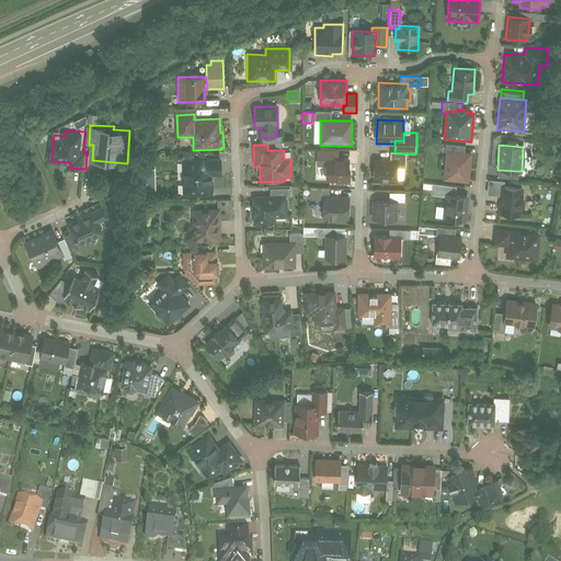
[(327,158),(339,159),(339,150),(318,149),(317,165),(327,167),(327,158)]
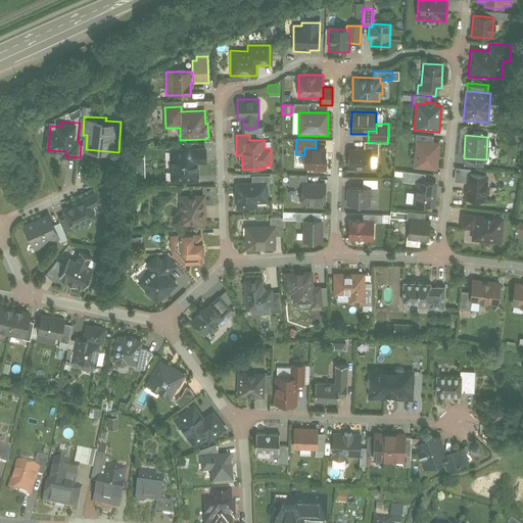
[(437,171),(440,143),(433,143),(416,141),(413,169),(437,171)]
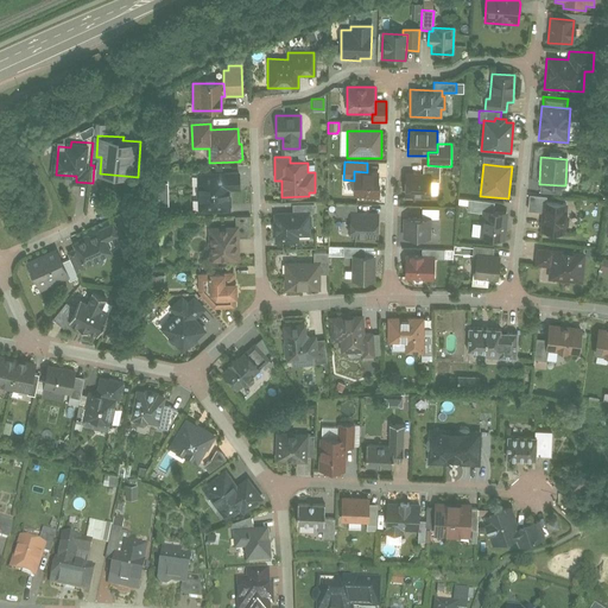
[(424,165),(424,173),(431,175),(431,183),(439,183),(439,166),(428,165),(424,165)]
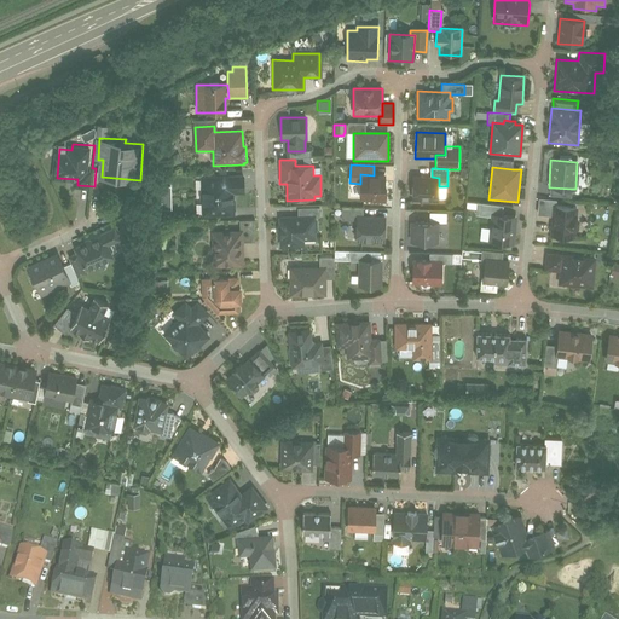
[(243,174),(201,175),(202,217),(235,215),(233,194),(244,194),(243,174)]
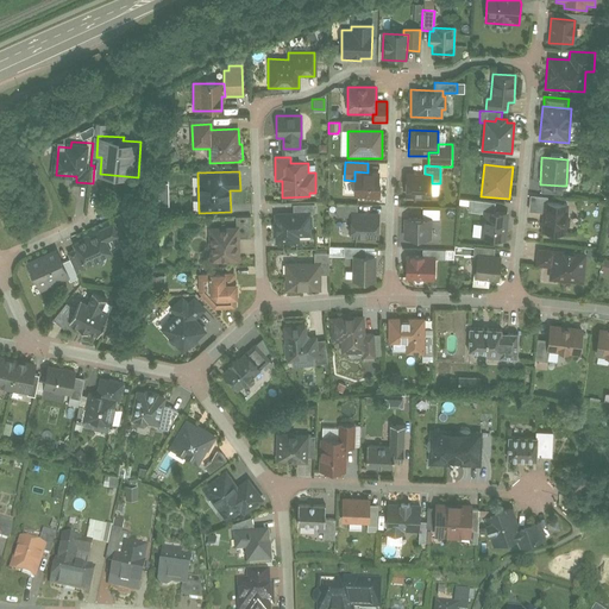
[(378,180),(378,173),(368,173),(355,171),(355,181),(355,196),(365,196),(365,199),(380,199),(380,180),(378,180)]
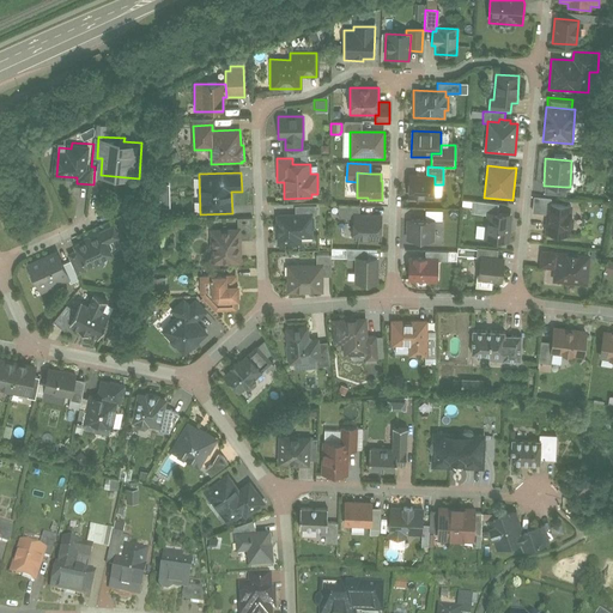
[(410,175),(408,199),(435,200),(435,184),(435,176),(428,175),(410,175)]
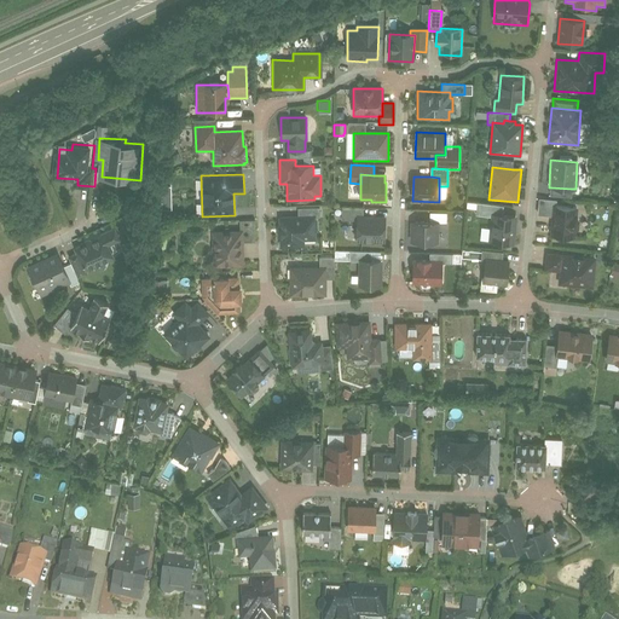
[(537,215),(551,217),(551,206),(556,207),(556,201),(538,200),(537,215)]
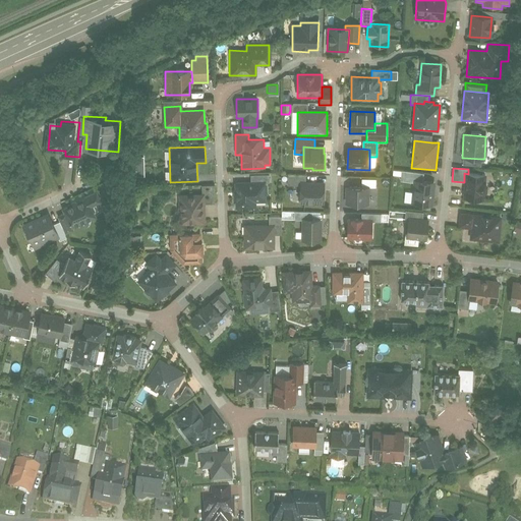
[(413,183),(413,181),(424,182),(424,174),(401,172),(400,182),(413,183)]
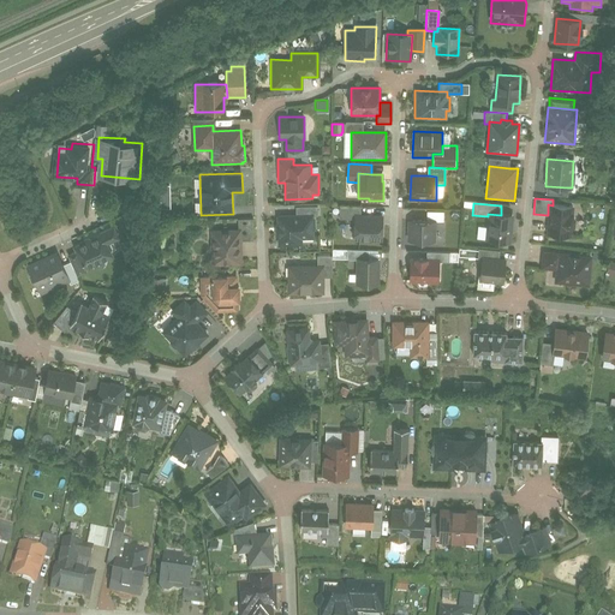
[(553,206),(548,204),(548,215),(545,233),(569,236),(571,227),(573,227),(574,215),(571,215),(572,207),(553,206)]
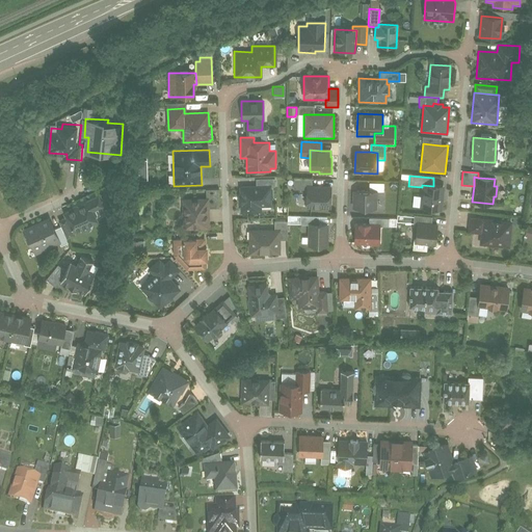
[(293,189),(307,189),(307,185),(312,185),(312,180),(294,180),(293,189)]
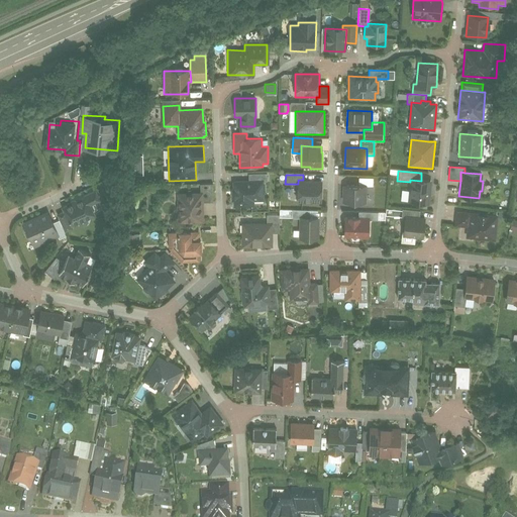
[(358,185),(358,187),(367,187),(374,187),(374,179),(358,179),(358,185)]
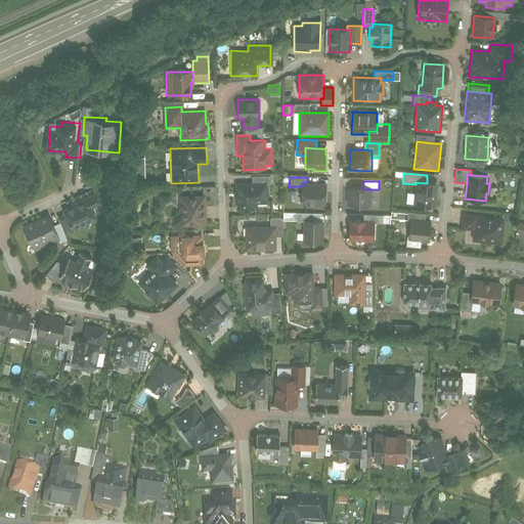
[(252,182),(236,183),(236,189),(234,192),(234,201),(236,203),(236,210),(256,209),(256,203),(267,203),(267,183),(252,184),(252,182)]
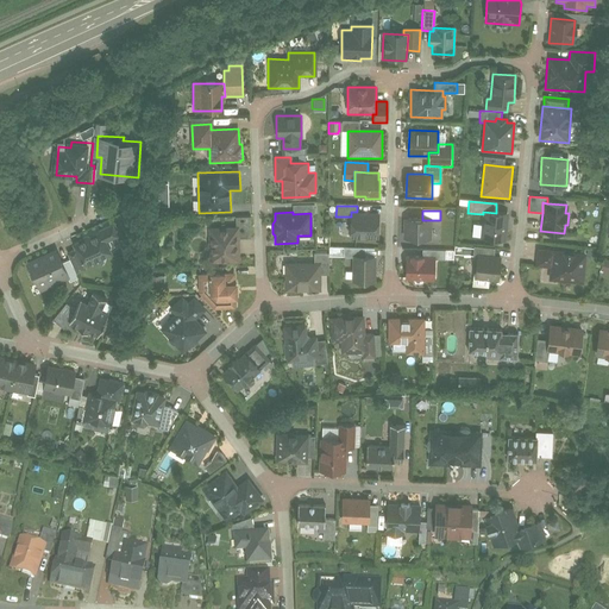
[(357,212),(351,212),(351,217),(351,238),(377,239),(378,213),(357,212)]
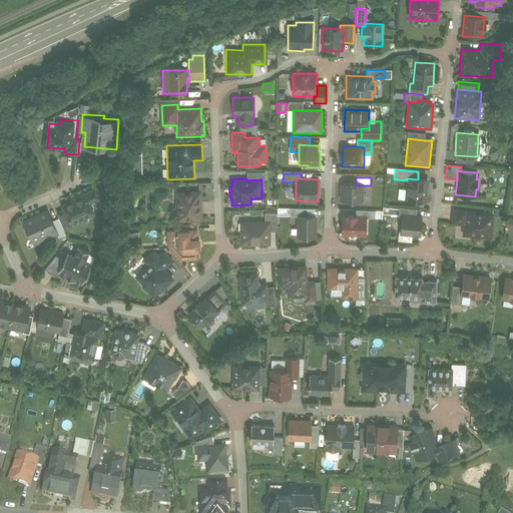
[(426,203),(428,180),(418,179),(407,178),(407,180),(405,201),(426,203)]
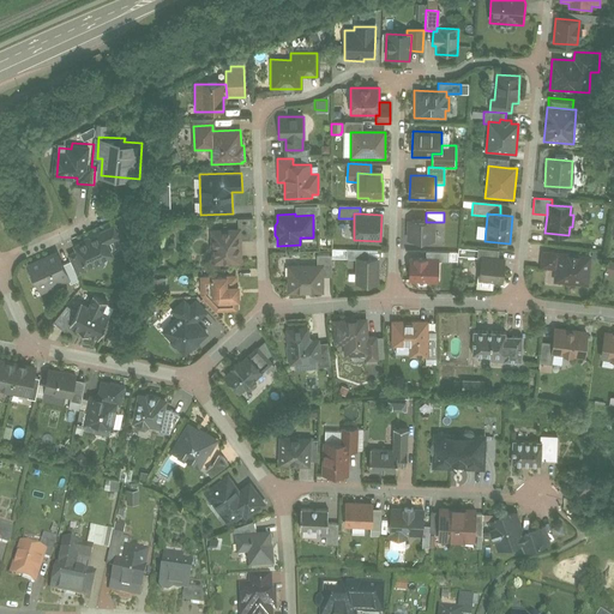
[(240,229),(240,240),(253,240),(252,220),(238,220),(238,229),(240,229)]
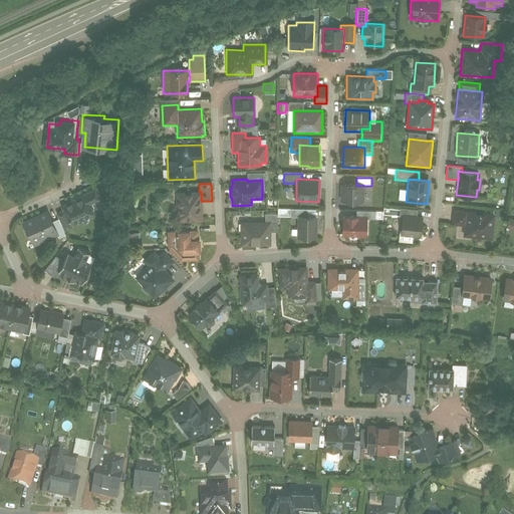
[(341,184),(340,201),(364,202),(364,186),(356,186),(356,184),(341,184)]
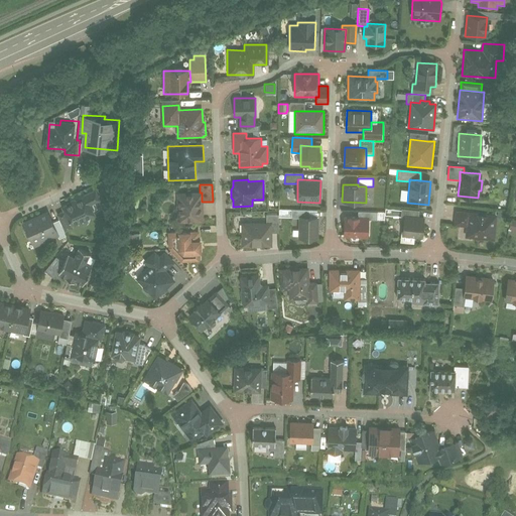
[(75,224),(82,221),(84,223),(88,223),(90,221),(90,217),(99,213),(94,204),(104,199),(99,188),(65,204),(68,209),(75,224)]
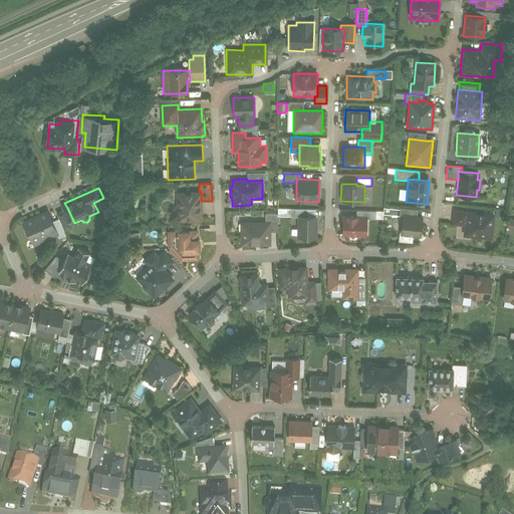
[(199,192),(176,193),(178,222),(202,221),(201,201),(201,192),(199,192)]
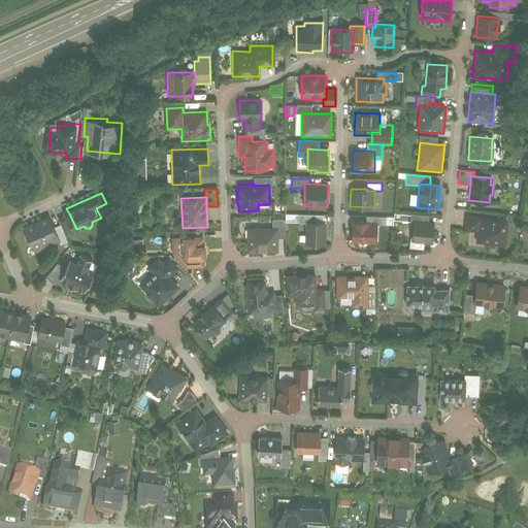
[(53,213),(27,226),(38,251),(65,239),(53,213)]
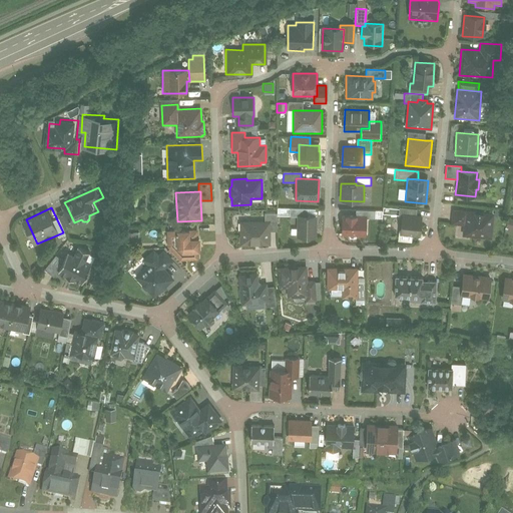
[(74,222),(67,207),(61,210),(69,227),(74,224),(74,222)]
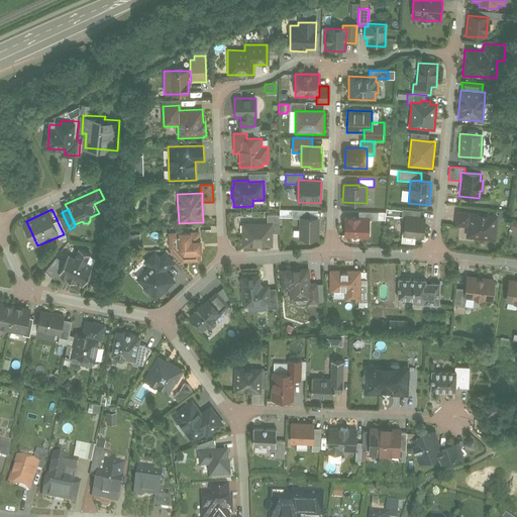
[(405,216),(420,218),(420,211),(403,210),(402,218),(405,218),(405,216)]
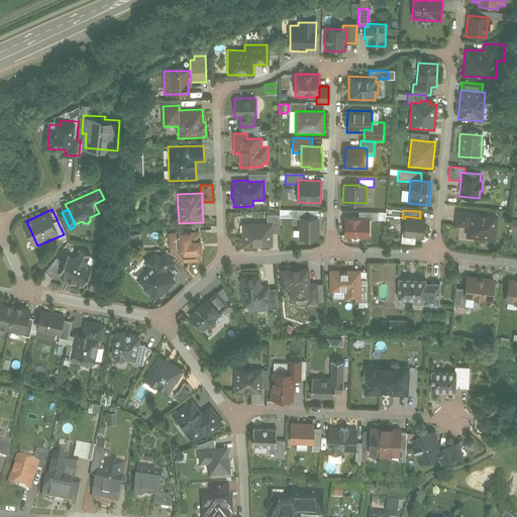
[(454,226),(467,227),(469,212),(455,211),(454,226)]
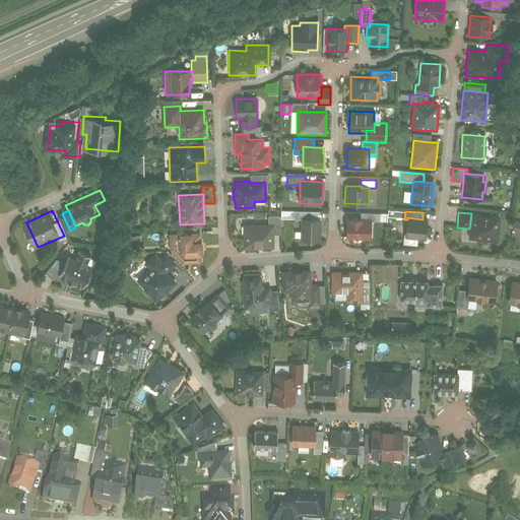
[(500,214),(471,212),(471,213),(469,229),(469,240),(498,242),(500,214)]
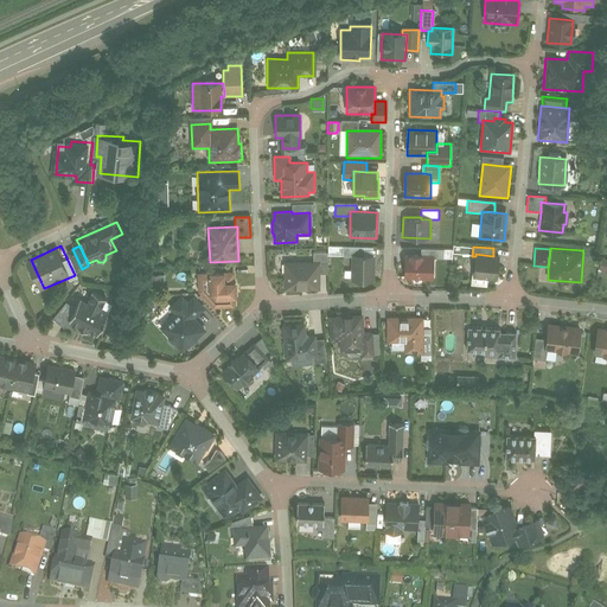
[(313,253),(313,262),(319,262),(319,274),(327,274),(328,253),(313,253)]
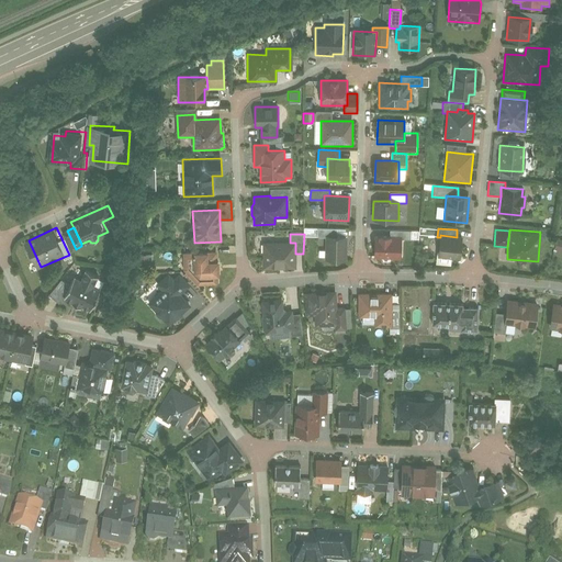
[(460,259),(462,237),(457,237),(440,235),(440,237),(439,258),(460,259)]
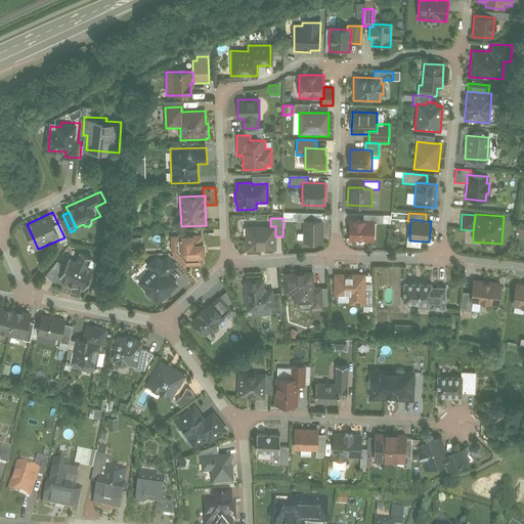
[(350,220),(349,241),(374,242),(375,221),(350,220)]
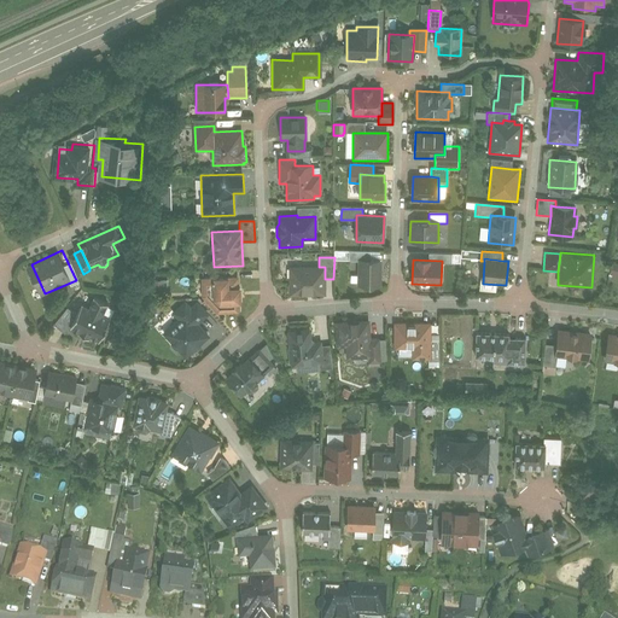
[(380,287),(380,261),(371,261),(356,261),(356,287),(380,287)]
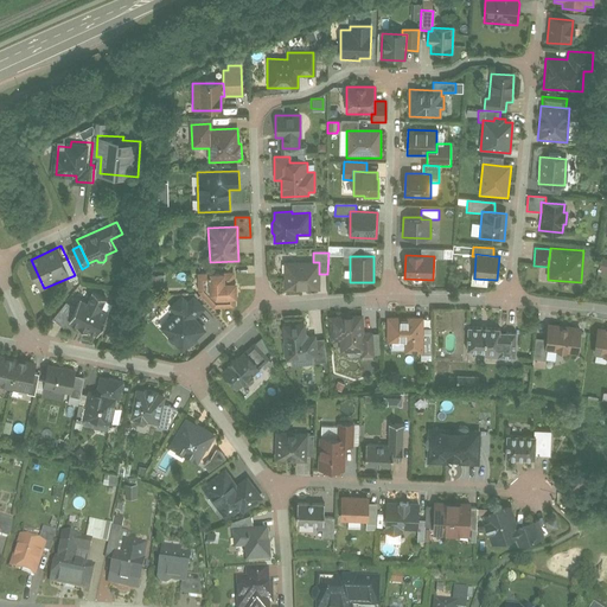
[(606,268),(606,257),(599,256),(596,268),(606,268)]
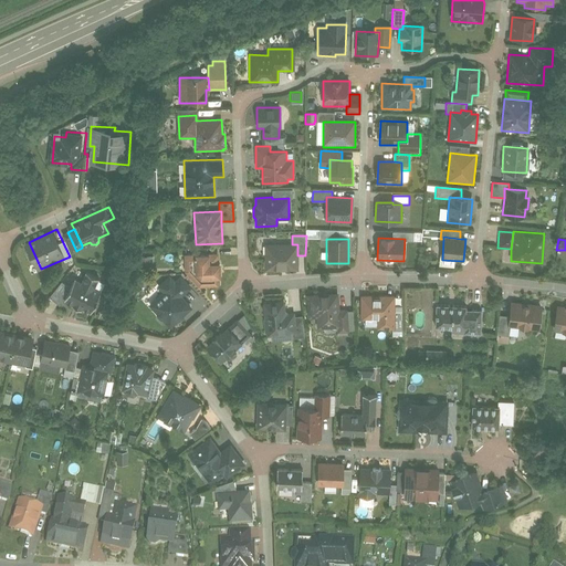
[(265,244),(265,271),(297,271),(297,255),(297,244),(292,244),(265,244)]
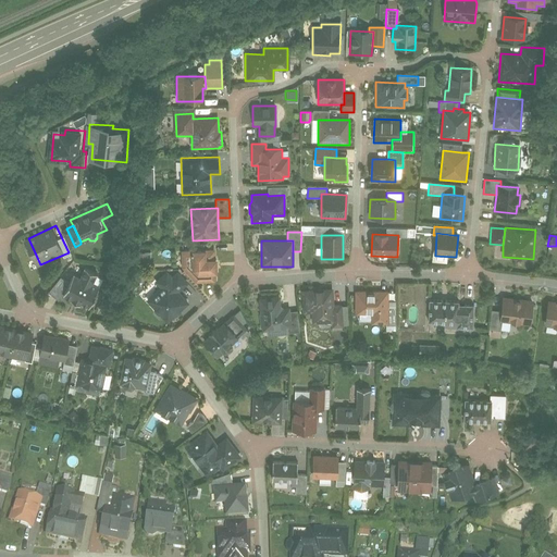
[(214,250),(181,252),(182,271),(196,284),(217,283),(215,274),(218,274),(217,259),(215,259),(214,250)]
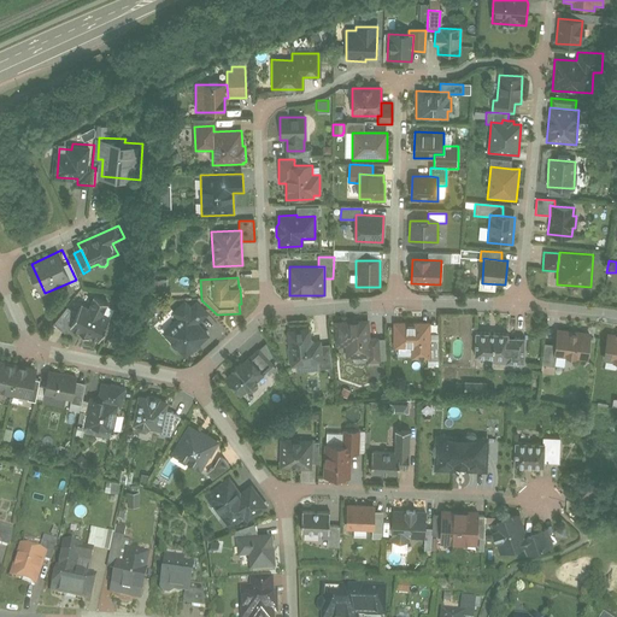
[(164,291),(163,278),(148,280),(150,291),(164,291)]
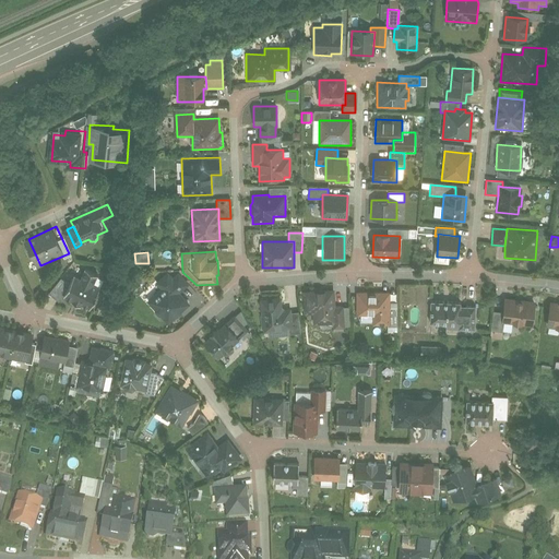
[(73,282),(68,295),(92,306),(103,284),(97,282),(102,272),(88,266),(84,276),(78,273),(73,282)]
